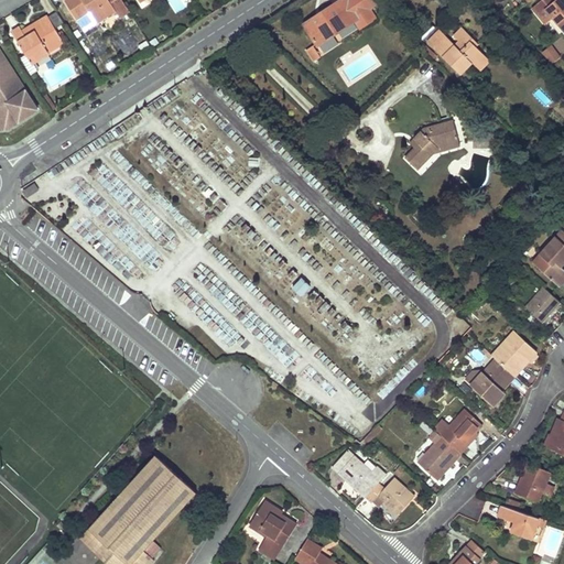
[(82,0),(67,0),(65,1),(84,31),(115,10),(119,17),(129,11),(121,0),(82,0)]
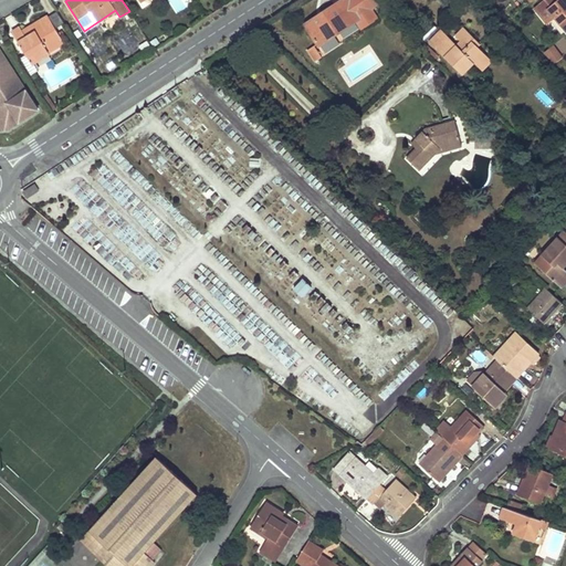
[(344,0),(342,0),(305,25),(318,46),(322,44),(335,35),(357,21),(344,0)]
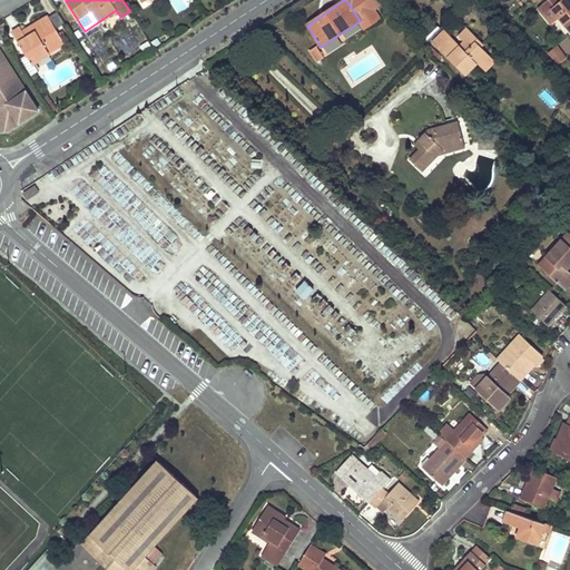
[(363,15),(355,2),(357,0),(346,0),(360,21),(365,28),(373,22),(366,12),(363,15)]
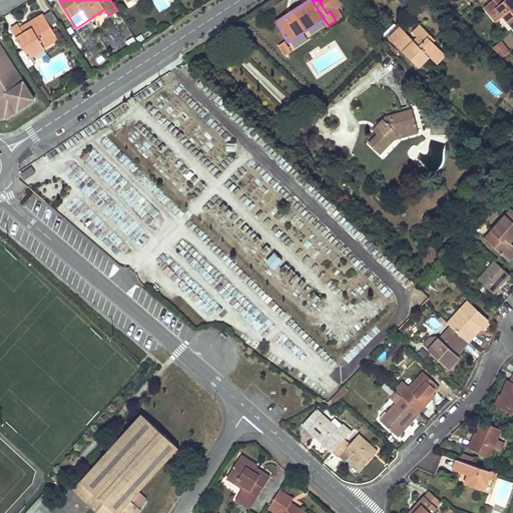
[(327,13),(330,11),(336,20),(344,15),(339,8),(343,4),(339,0),(322,0),(320,2),(327,13)]
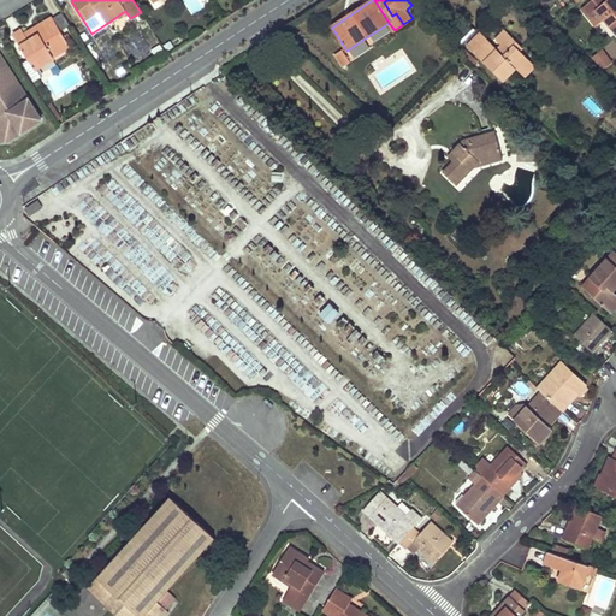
[(615,0),(592,0),(588,4),(596,12),(598,10),(615,30),(615,0)]
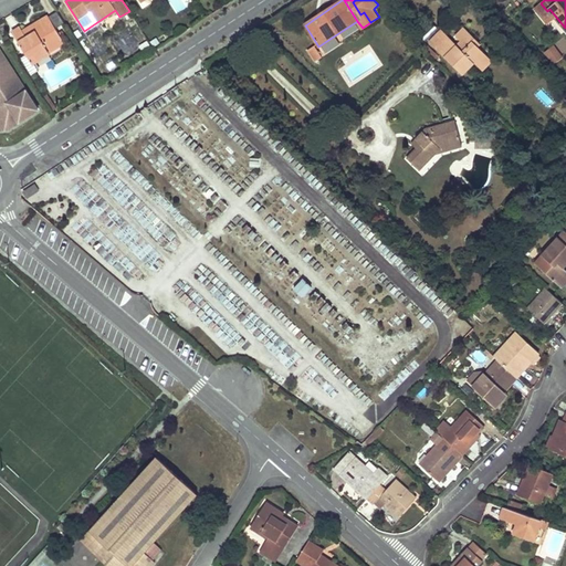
[(22,31),(20,28),(12,32),(27,56),(33,52),(38,60),(56,48),(54,44),(62,40),(61,39),(64,37),(62,32),(59,33),(48,17),(40,21),(31,25),(35,32),(27,38),(22,31)]
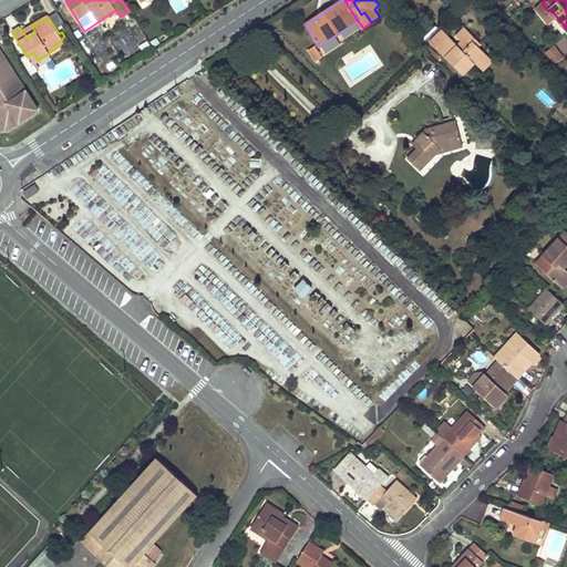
[(31,26),(22,31),(27,38),(35,32),(31,26)]
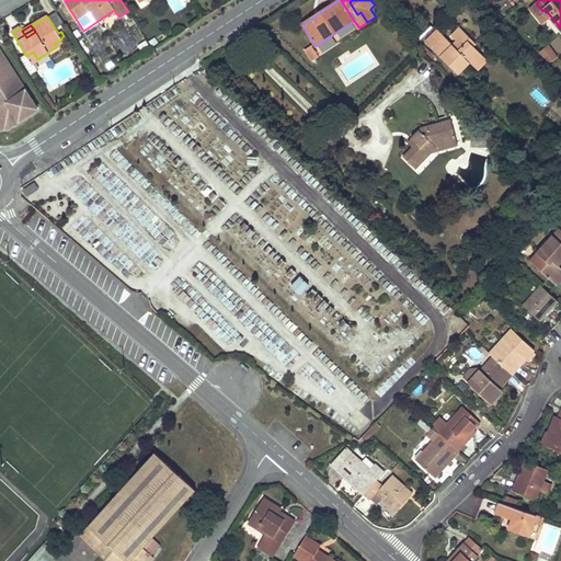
[(437,32),(427,42),(458,75),(471,63),(479,71),(488,63),(480,54),(480,53),(468,39),(470,37),(461,29),(454,35),(458,42),(451,47),(437,32)]
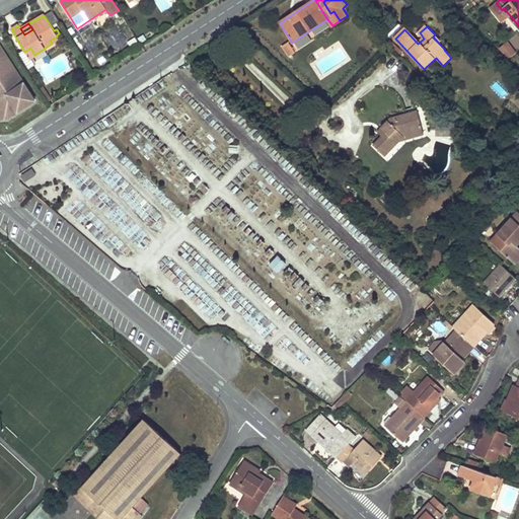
[(307,32),(295,41),(300,48),(311,40),(307,32)]
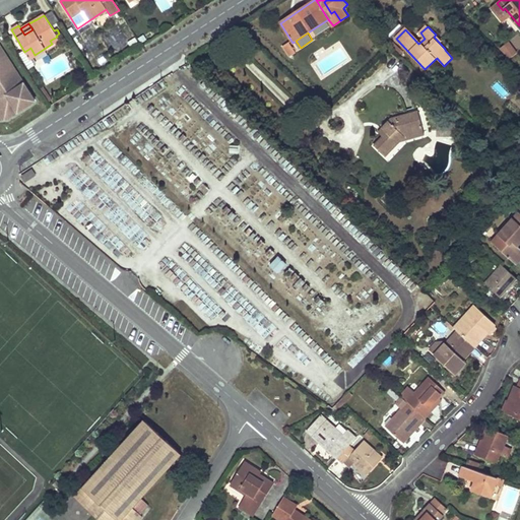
[(138,44),(135,38),(129,41),(133,47),(138,44)]
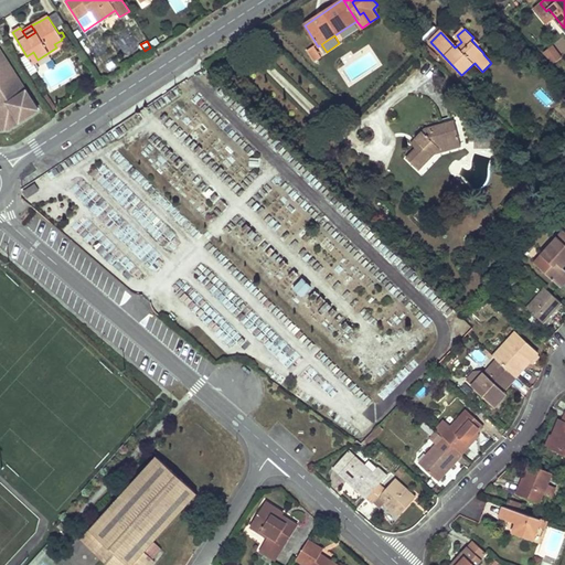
[(543,53),(552,45),(550,42),(540,50),(543,53)]
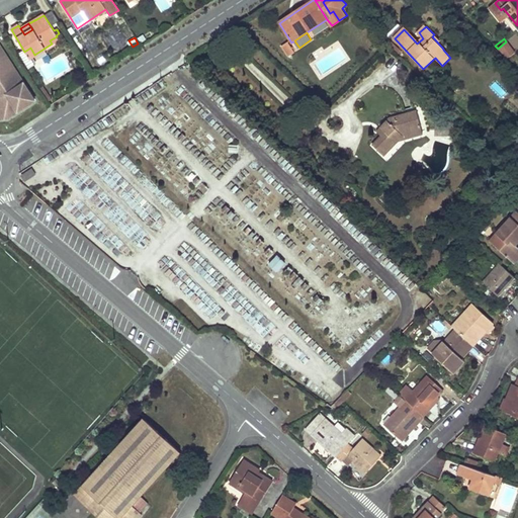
[(515,53),(506,41),(498,49),(508,58),(515,53)]
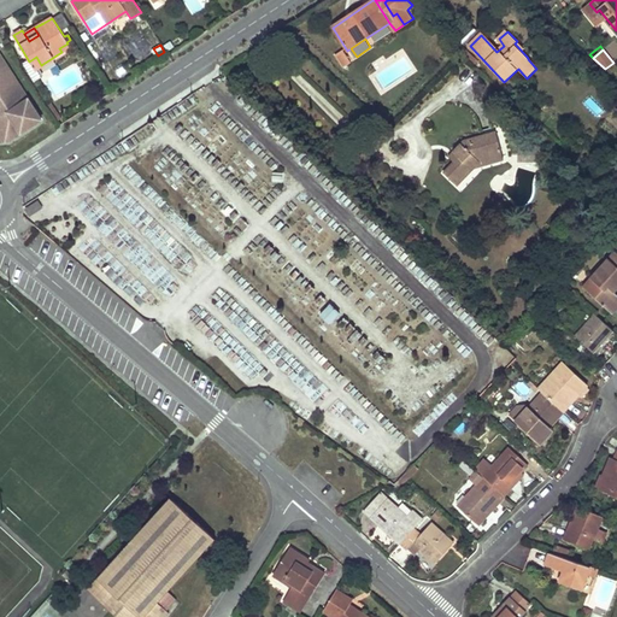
[(344,51),(335,56),(344,68),(351,63),(344,51)]
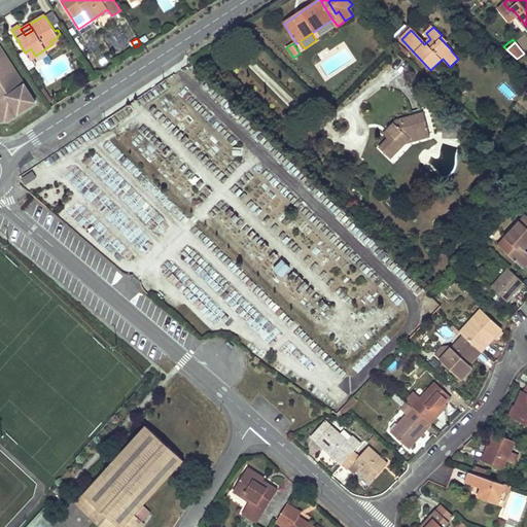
[(35,102),(0,47),(0,120),(7,120),(35,102)]
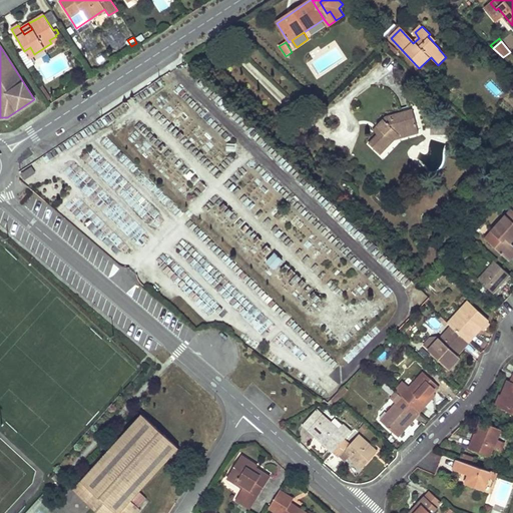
[(30,47),(24,51),(28,57),(34,54),(30,47)]
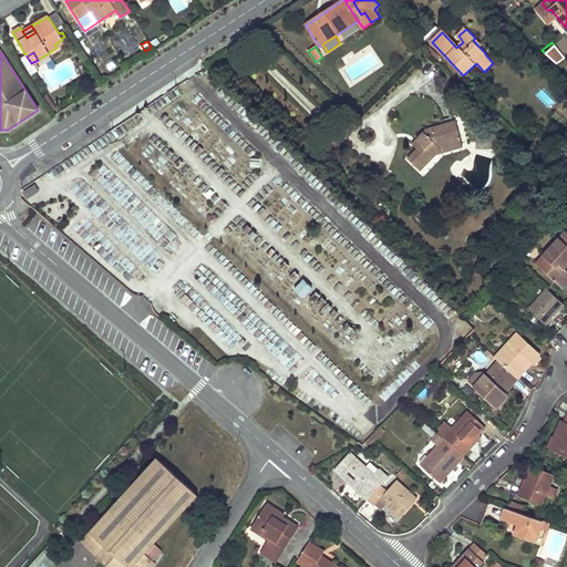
[(58,109),(48,94),(43,98),(52,112),(58,109)]
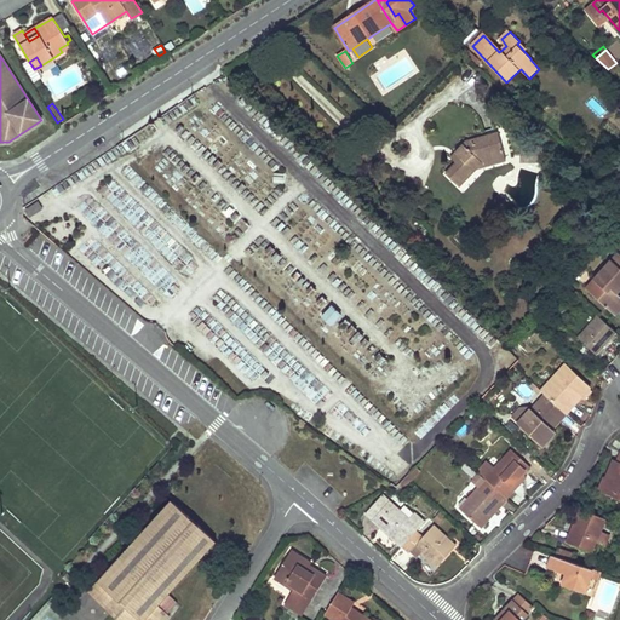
[(461,158),(446,173),(460,188),(478,170),(484,162),(505,156),(498,133),(464,144),(455,151),(461,158)]
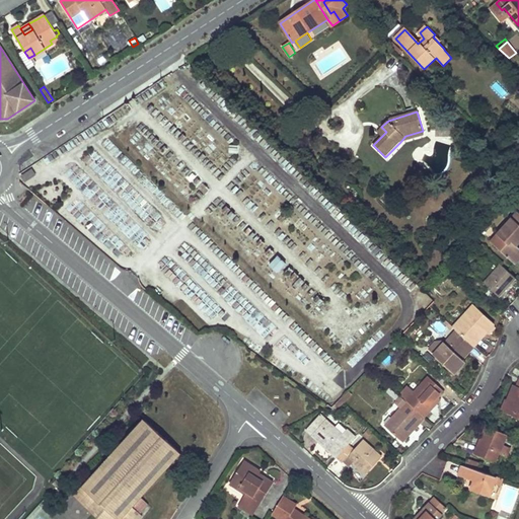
[(423,131),(405,136),(400,142),(424,136),(423,131)]
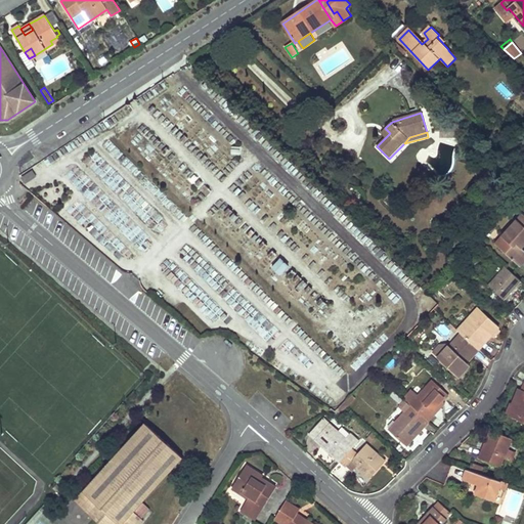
[(516,150),(509,158),(515,164),(522,156),(516,150)]
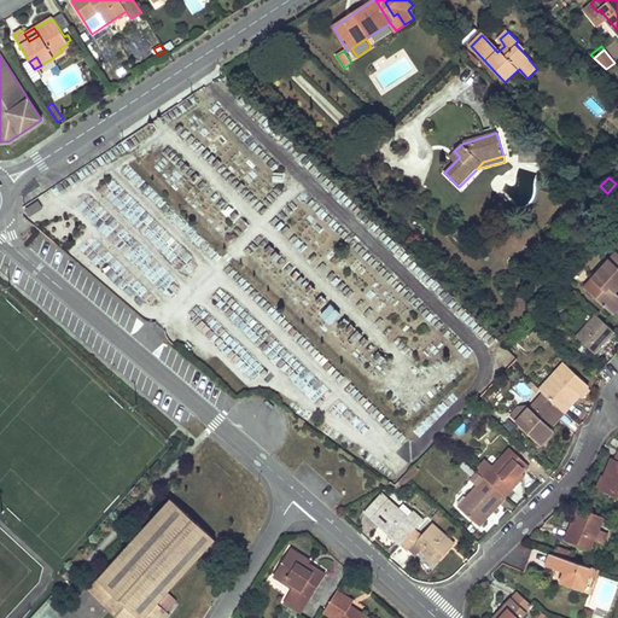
[(38,202),(24,210),(29,217),(44,208),(38,202)]
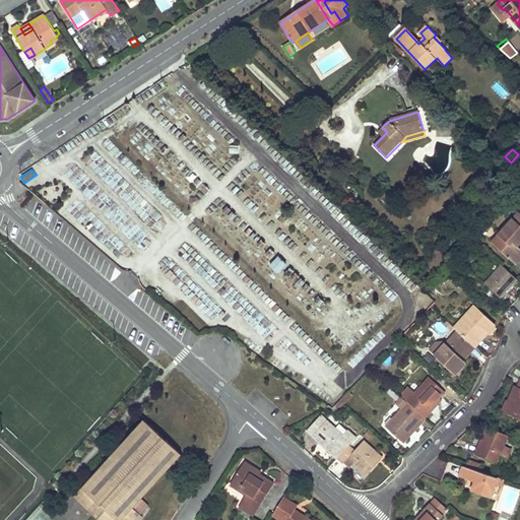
[(519,214),(519,213),(492,243),(514,262),(519,256),(519,254),(519,249),(516,246),(519,241),(519,214)]
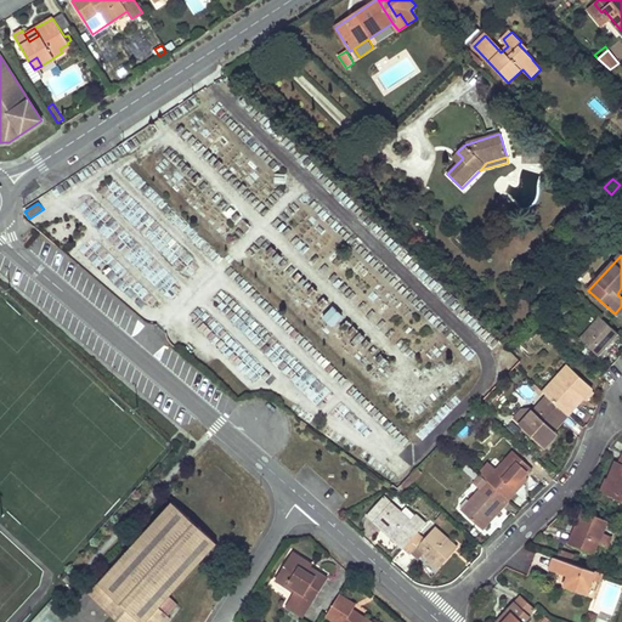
[(332,304),(320,315),(331,328),(343,317),(332,304)]
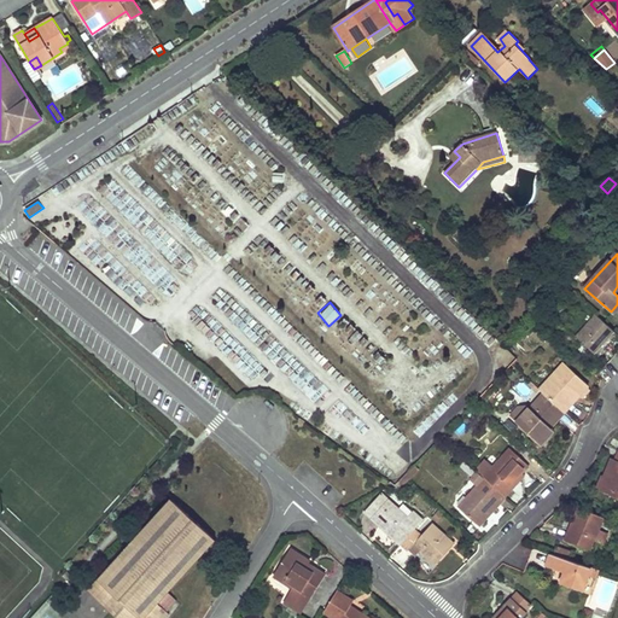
[(595,315),(576,337),(595,354),(605,343),(614,332),(595,315)]
